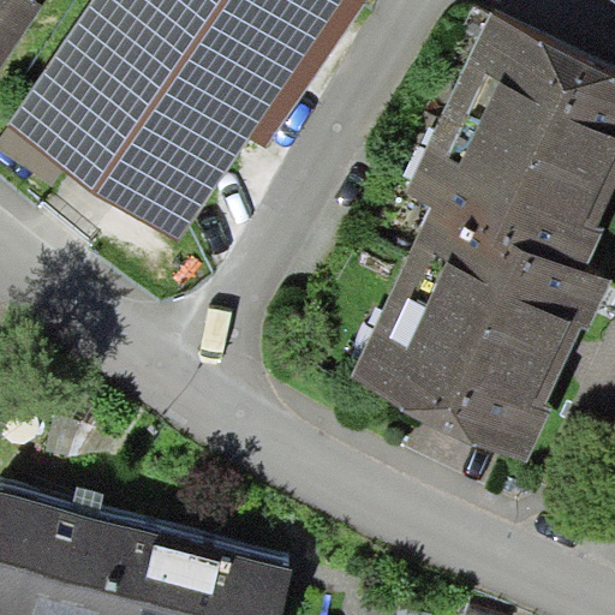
[(0,0),(0,66),(43,4),(37,0),(0,0)]
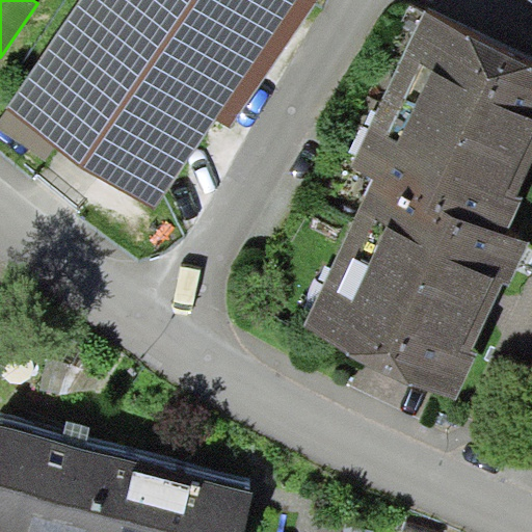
[(152,210),(215,116),(296,0),(80,0),(6,108),(8,110),(55,144),(152,210)]
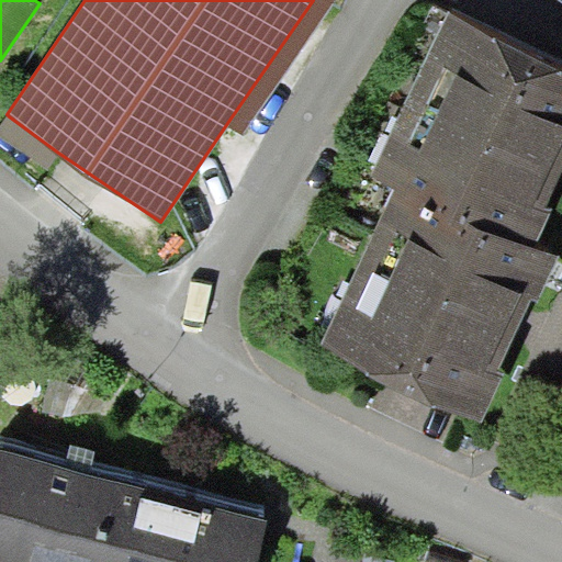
[(333,0),(313,0),(227,123),(243,133),(333,0)]
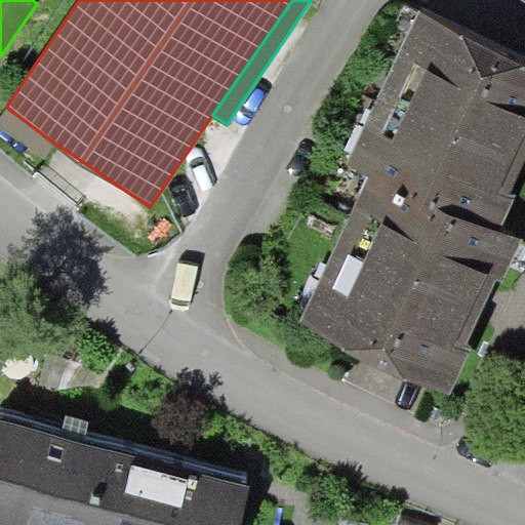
[(350,165),(370,174),(499,233),(524,176),(524,64),(417,15),(350,165)]
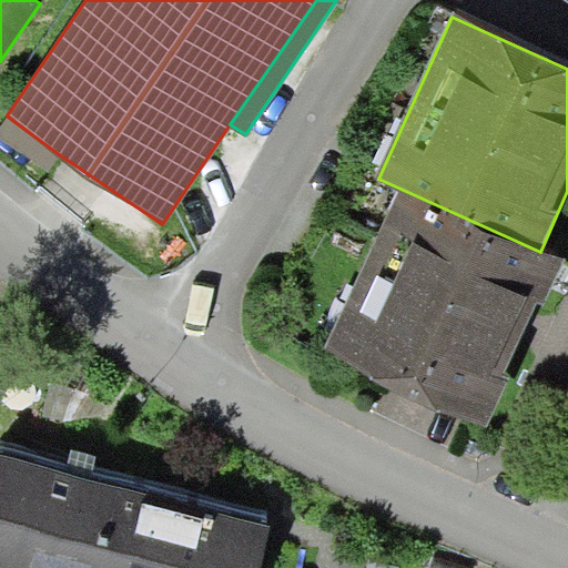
[(0,139),(47,171),(59,154),(9,118),(0,129),(0,139)]
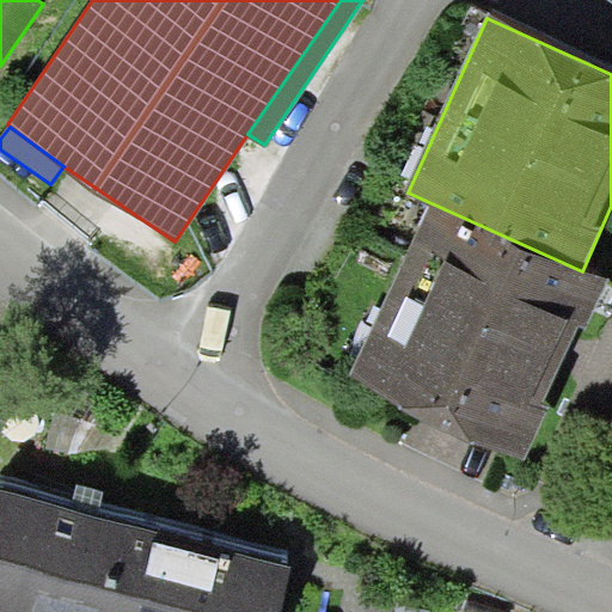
[(607,283),(582,271),(432,203),(349,384),(405,409),(522,463),(585,328),(587,329),(607,283)]
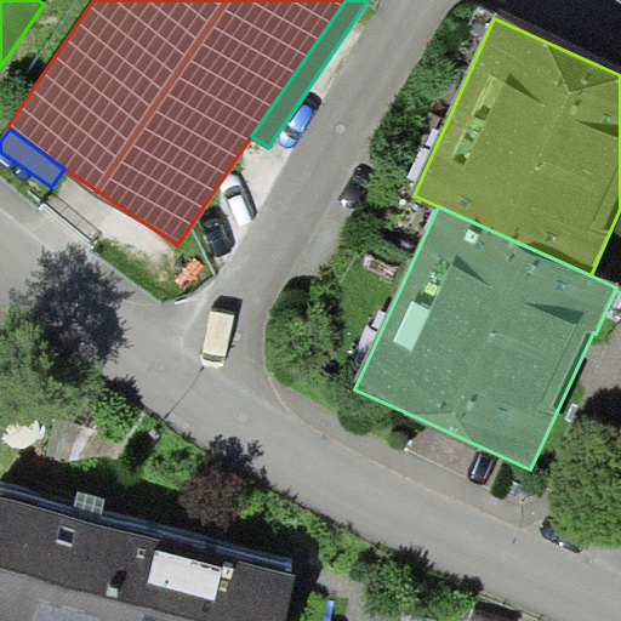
[(0,486),(0,620),(285,620),(300,567),(103,514),(72,507),(0,486)]
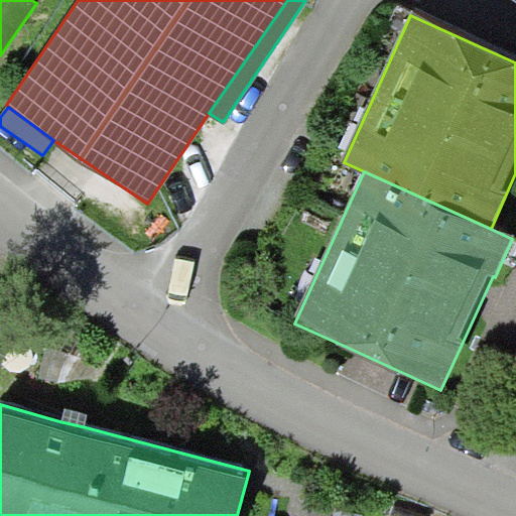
[(59,421),(86,427),(89,412),(62,407),(59,421)]
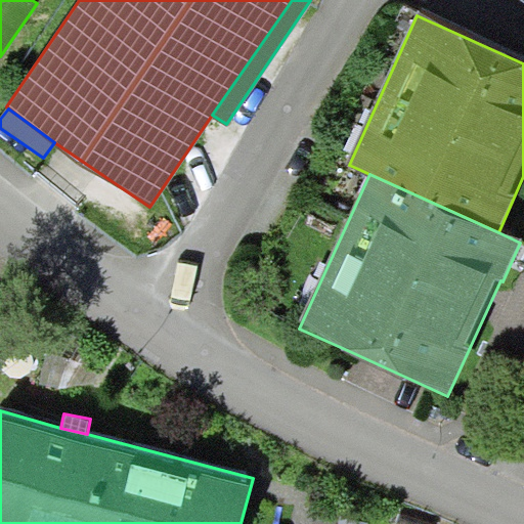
All buildings are outlined.
